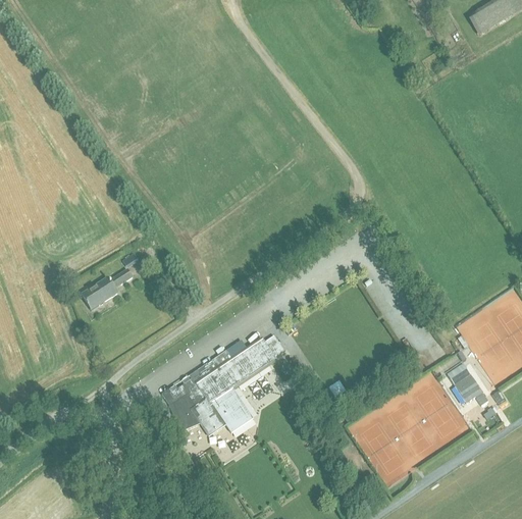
[(521,1),(520,0),(496,0),(469,17),(480,36),(521,9),(521,1)]
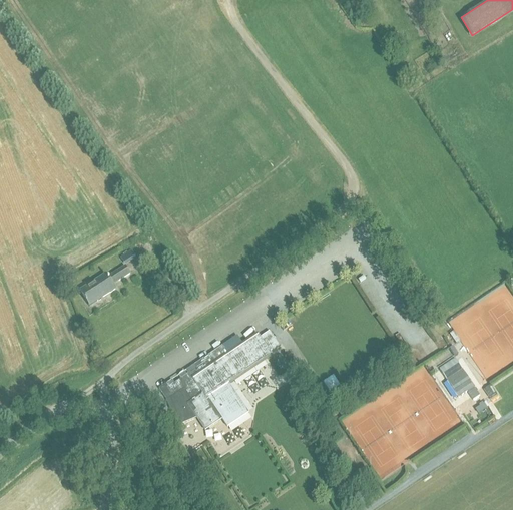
[(129,250),(123,255),(126,261),(132,257),(129,250)]
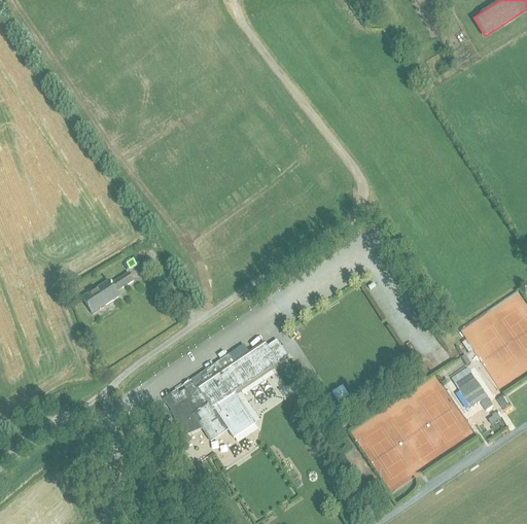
[(115,290),(134,278),(129,271),(111,283),(109,280),(82,298),(93,312),(118,294),(115,290)]
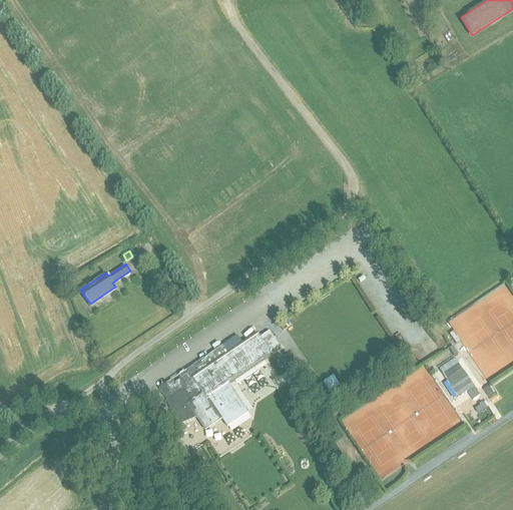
[(422,324),(417,327),(422,336),(426,334),(422,324)]
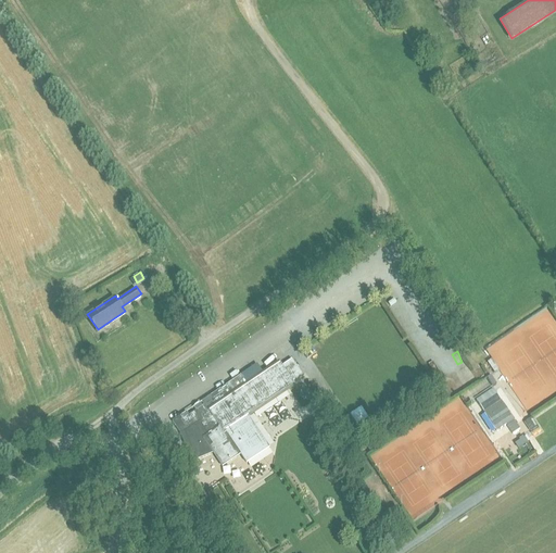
[(180,413),(172,419),(180,431),(185,440),(192,460),(213,451),(223,464),(240,452),(247,461),(268,445),(248,414),(283,389),(281,386),(291,379),(302,372),(292,356),(281,364),(279,360),(248,381),(241,373),(227,381),(219,387),(201,399),(204,403),(182,417),(180,413)]
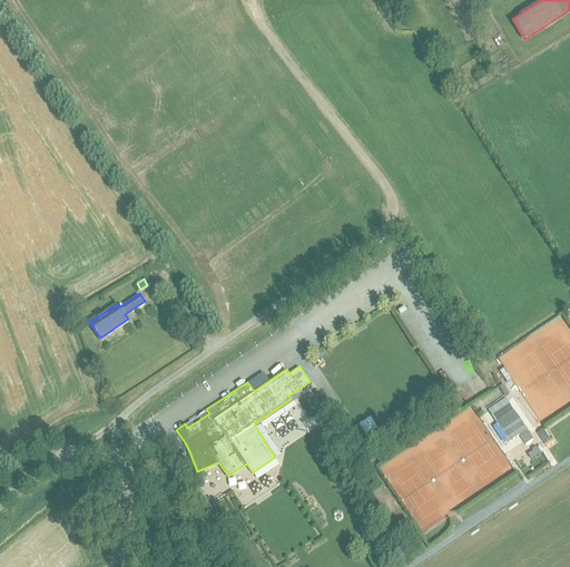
[(504,367),(500,369),(507,379),(511,377),(504,367)]
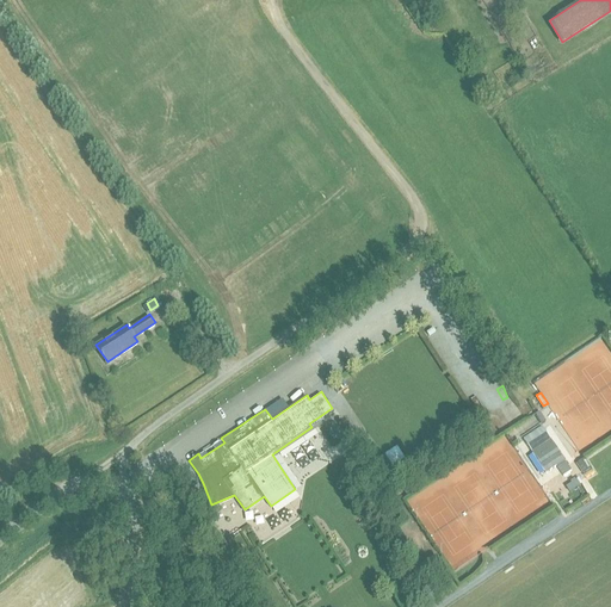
[(539,410),(535,413),(541,422),(545,419),(539,410)]
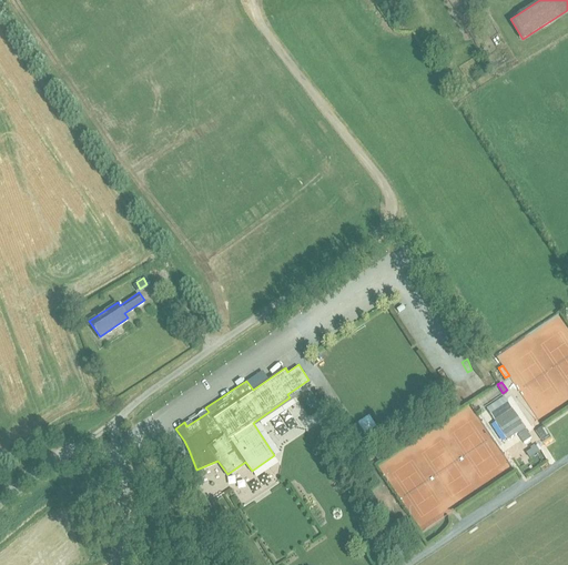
[(531,436),(511,406),(504,395),(486,406),(507,437),(517,431),(524,441),(531,436)]
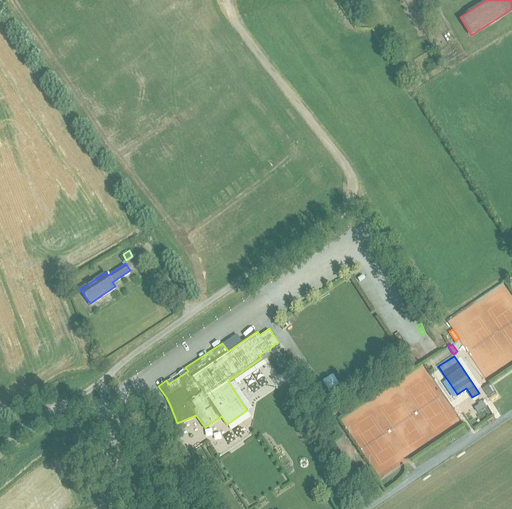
[(322,379),(329,389),(340,381),(333,371),(322,379)]
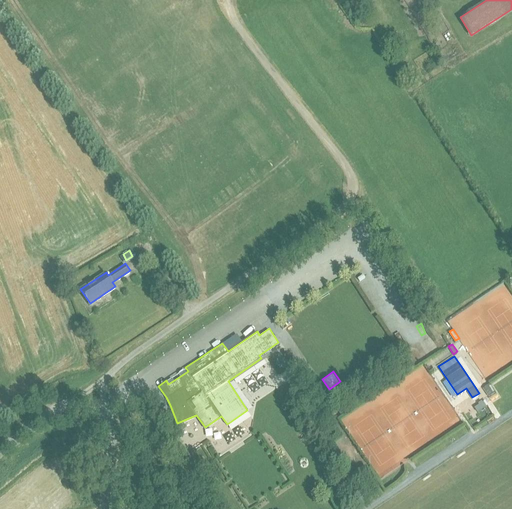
[(490,383),(483,387),(489,396),(495,392),(490,383)]
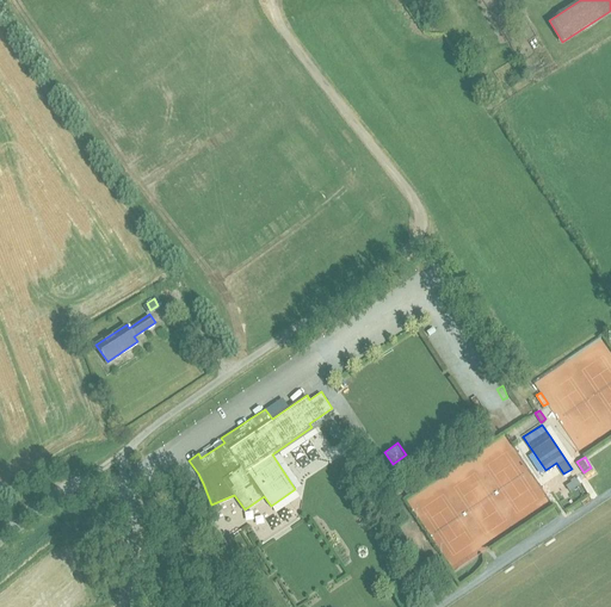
[(412,475),(400,483),(407,495),(420,487),(412,475)]
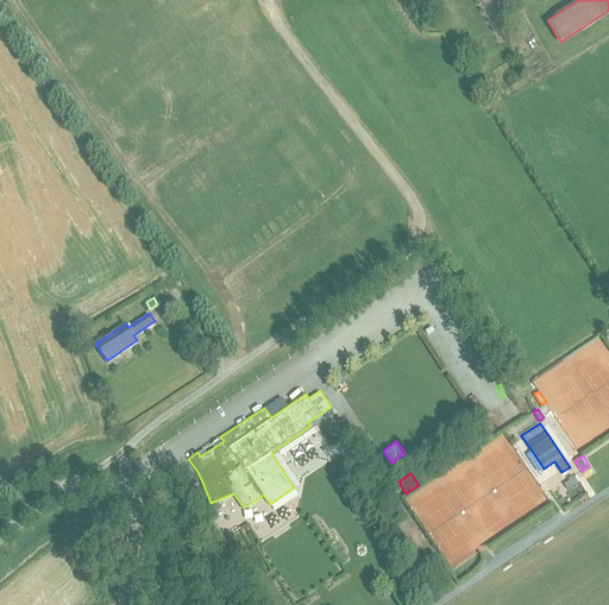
[(577,476),(565,483),(567,487),(581,480),(577,476)]
